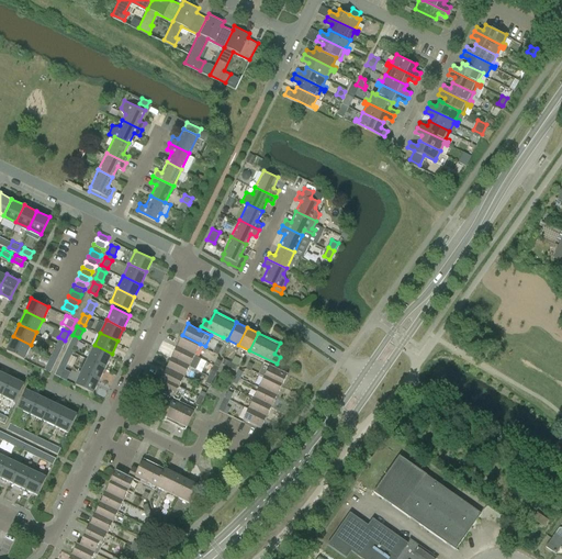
[(200,344),(182,335),(177,345),(194,354),(200,344)]
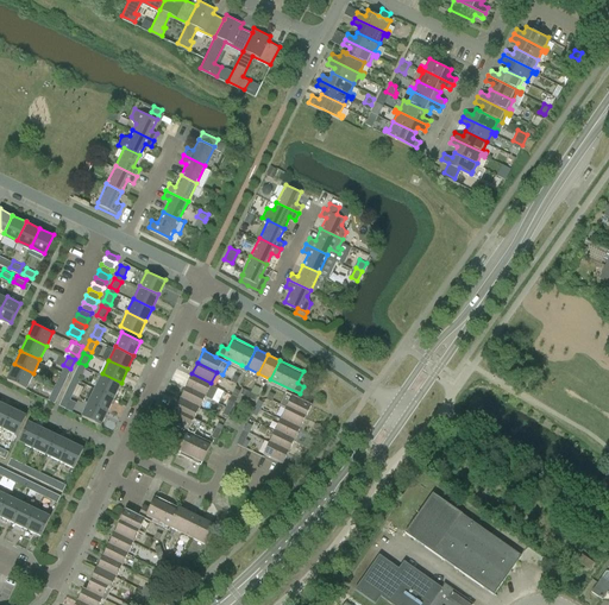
[(33,373),(14,364),(7,378),(26,388),(33,373)]
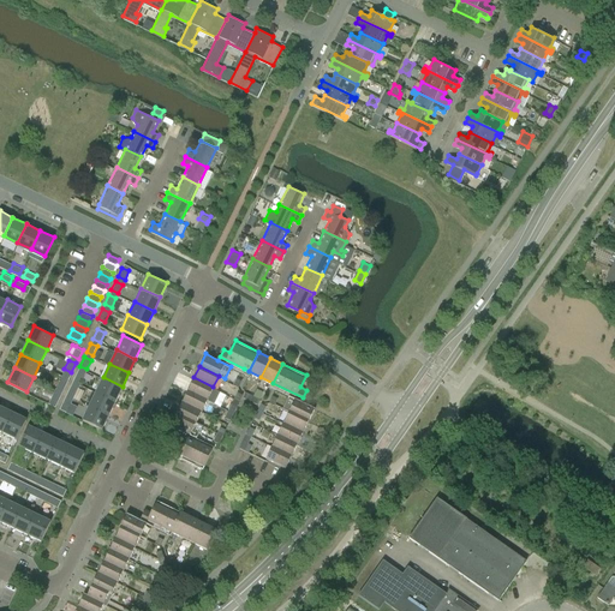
[(73,379),(79,383),(84,373),(77,370),(73,379)]
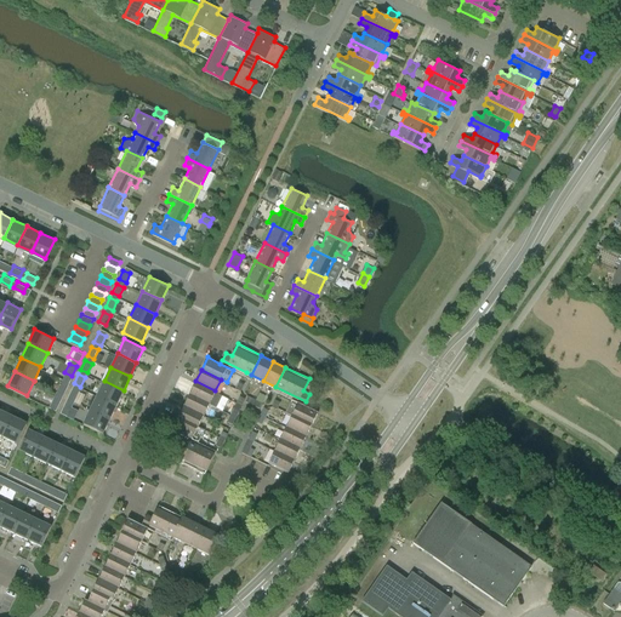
[(69,381),(63,377),(58,387),(66,390),(69,381)]
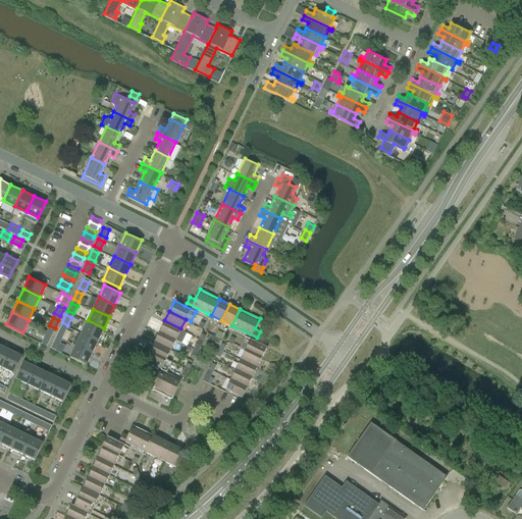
[(104,328),(88,320),(82,331),(98,340),(104,328)]
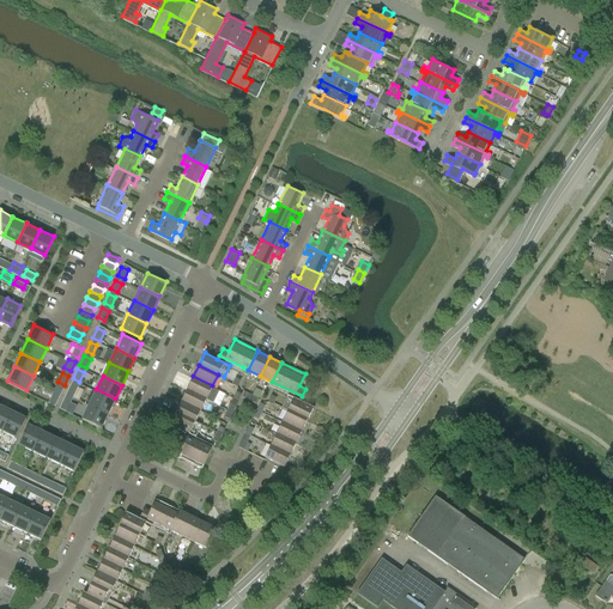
[(187,388),(206,397),(212,385),(193,376),(187,388)]
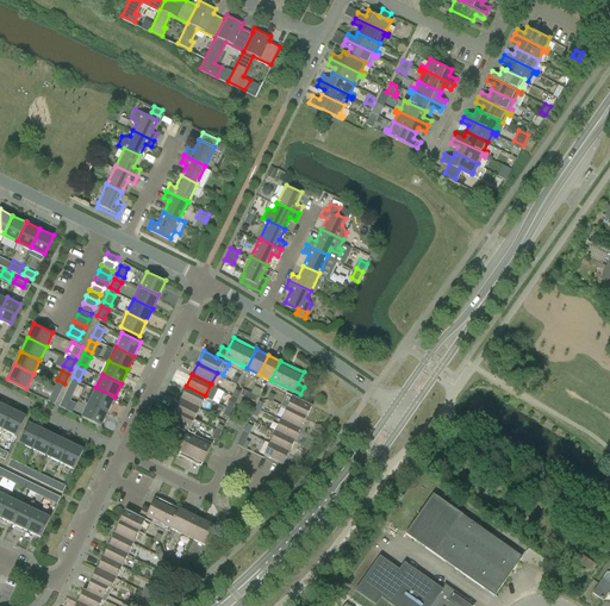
[(66,389),(73,393),(78,385),(70,381),(66,389)]
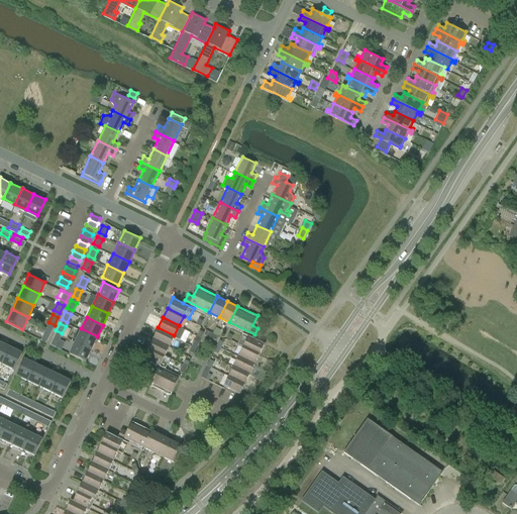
[(53,329),(46,326),(42,333),(48,336),(53,329)]
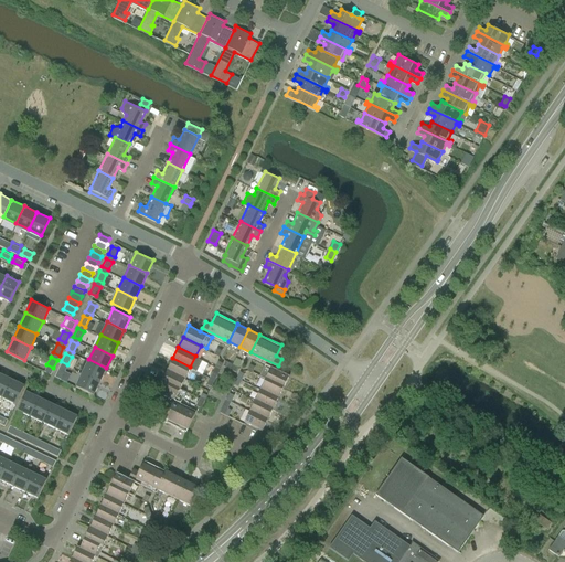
[(190,367),(172,358),(168,368),(185,377),(190,367)]
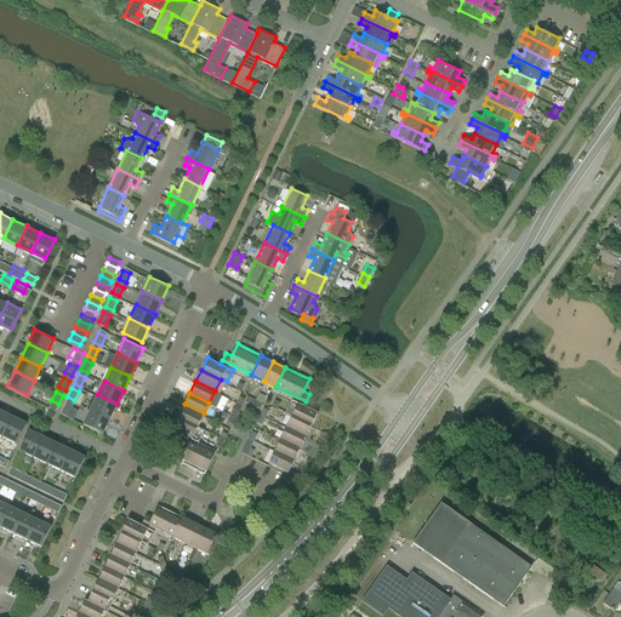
[(117,404),(97,394),(91,409),(110,417),(117,404)]
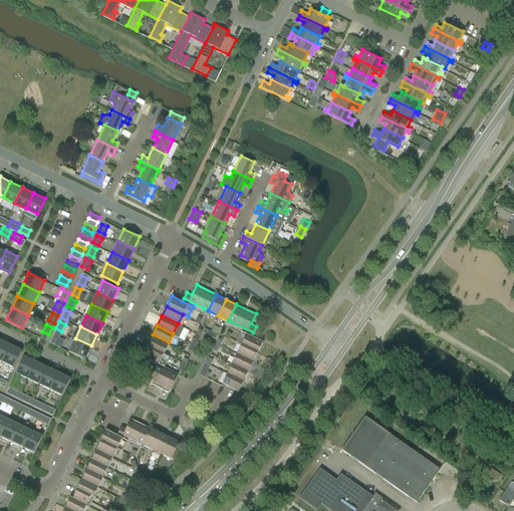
[(241,343),(257,351),(263,340),(241,330),(236,340),(241,343)]
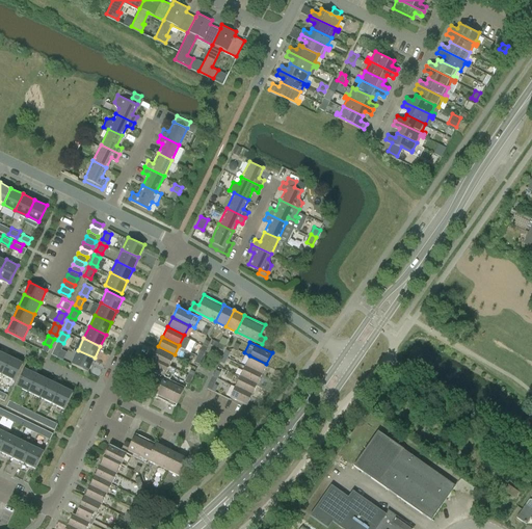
[(57,355),(61,347),(55,344),(51,352),(57,355)]
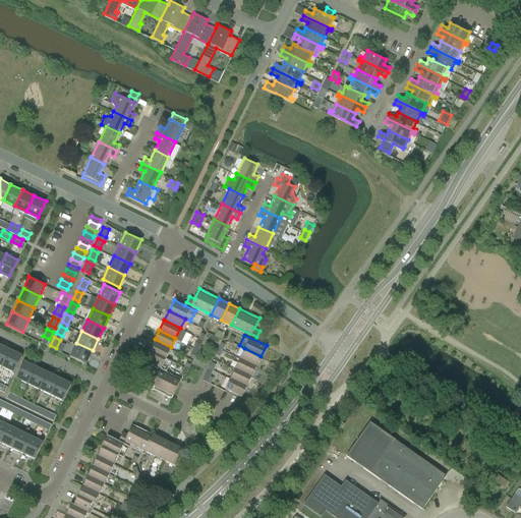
[(155,339),(152,344),(150,348),(166,356),(171,347),(155,339)]
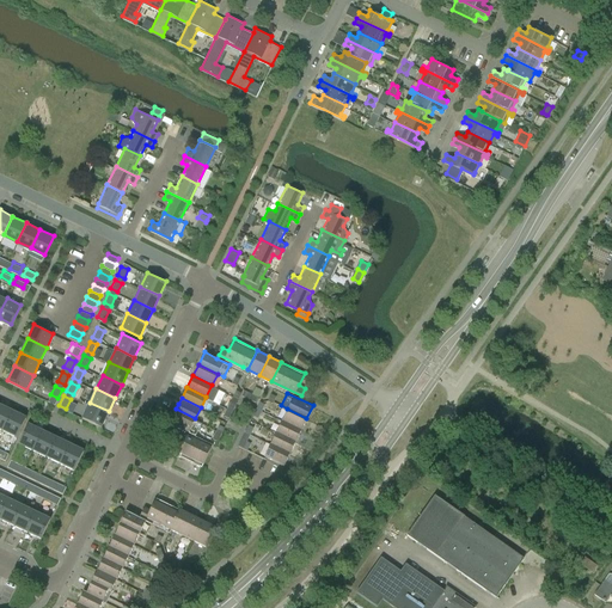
[(0,427),(2,429),(12,410),(0,403),(0,427)]
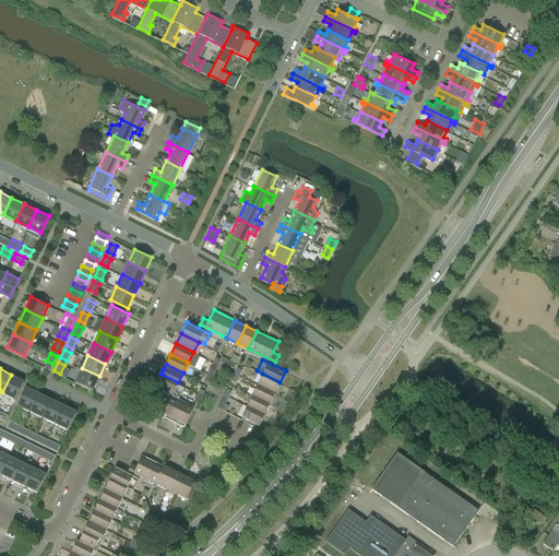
[(99,376),(82,368),(75,380),(93,389),(99,376)]
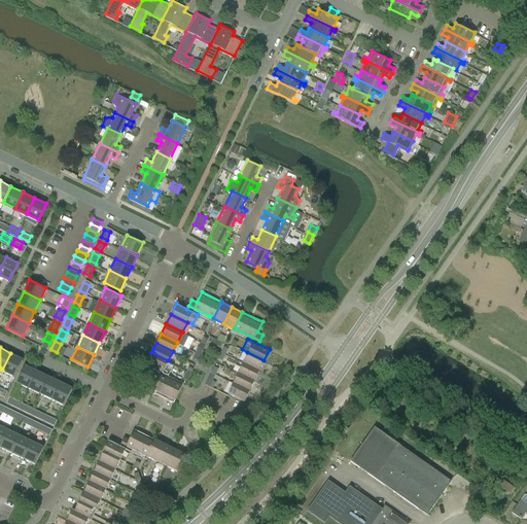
[(146,363),(156,369),(168,375),(173,363),(168,360),(151,352),(146,363)]
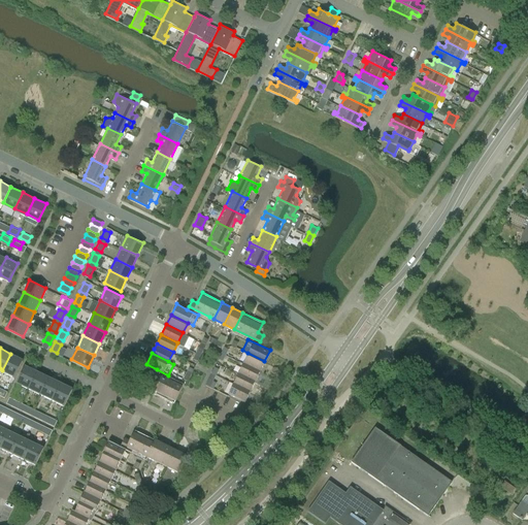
[(264,361),(248,353),(243,362),(260,370),(264,361)]
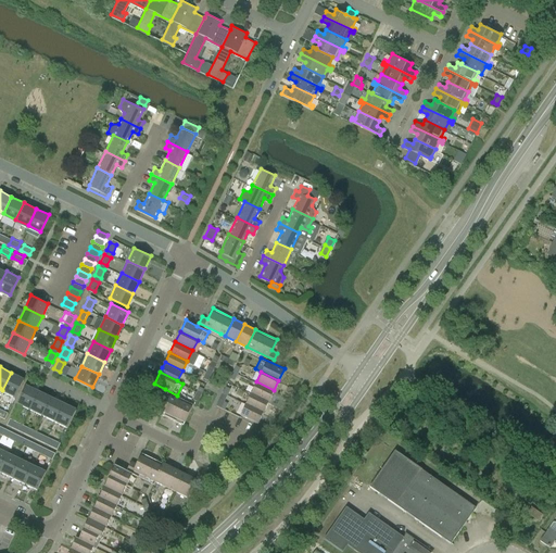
[(11,373),(2,390),(15,396),(24,378),(11,373)]
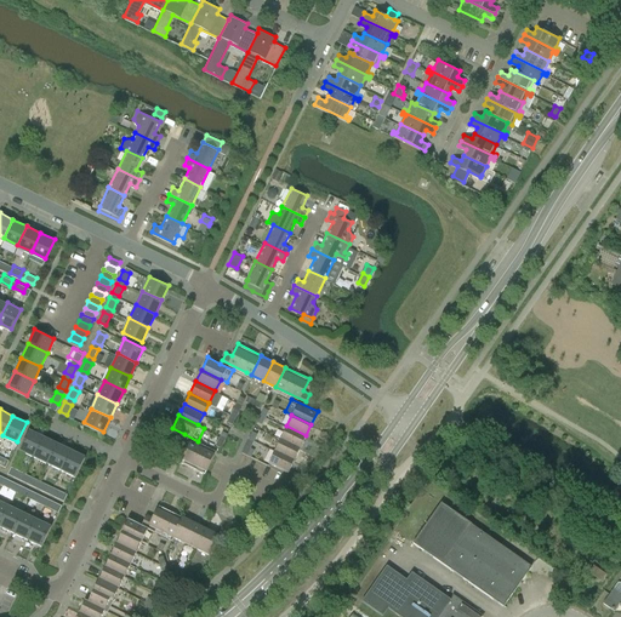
[(306,435),(286,426),(280,438),(300,447),(306,435)]
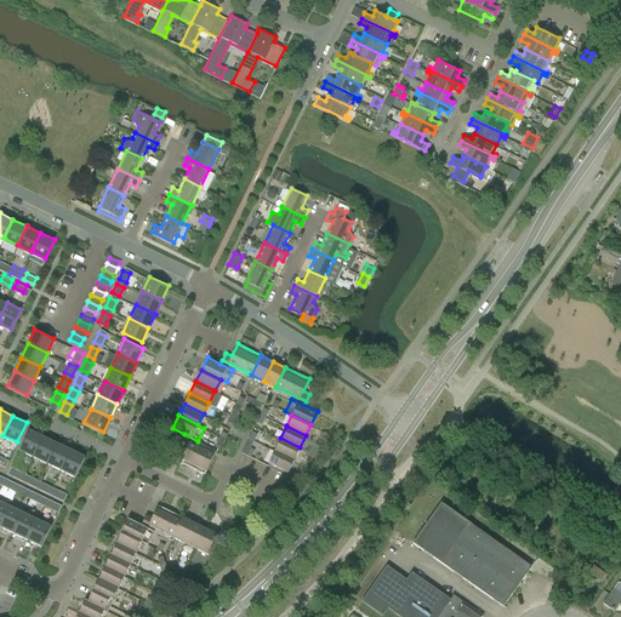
[(33,455),(43,435),(28,429),(20,449),(33,455)]
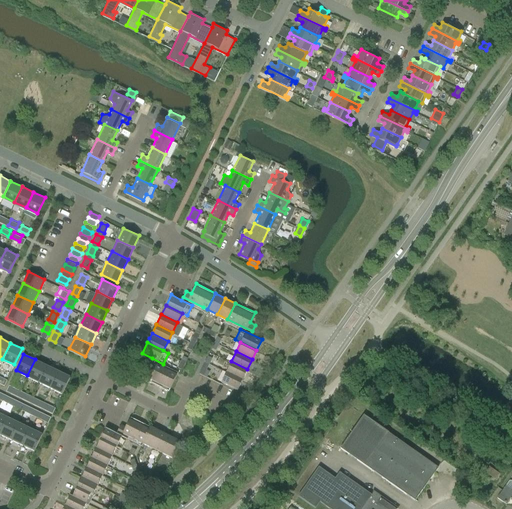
[(35,359),(27,375),(39,381),(47,365),(35,359)]
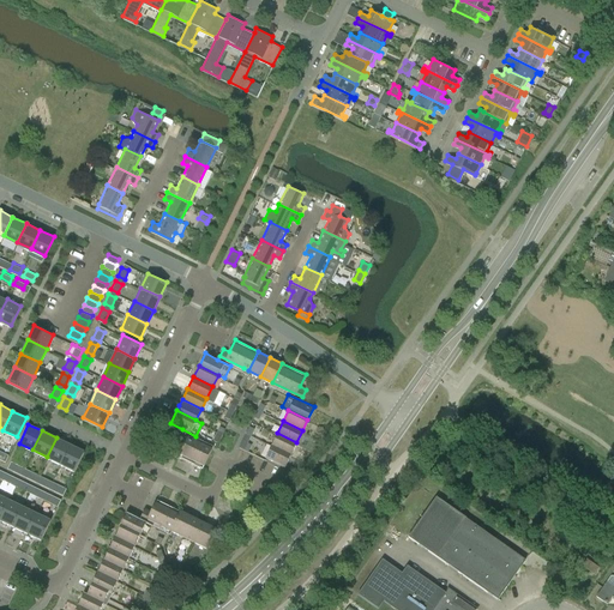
[(203,467),(212,447),(181,433),(178,440),(184,442),(178,456),(203,467)]
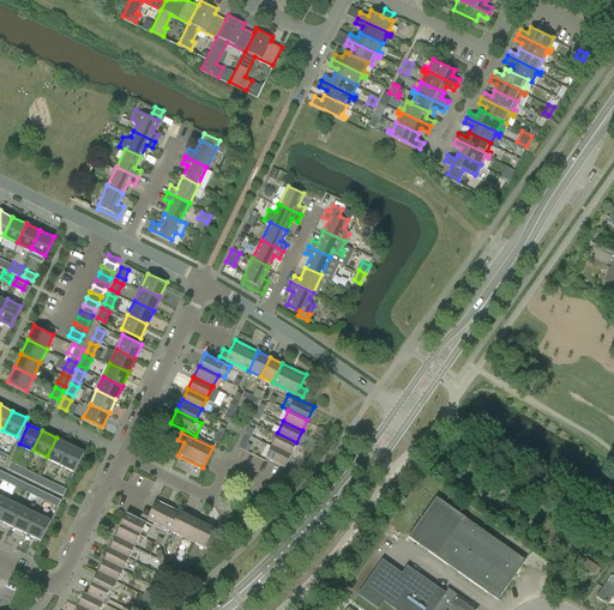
[(296,442),(277,433),(271,445),(290,453),(296,442)]
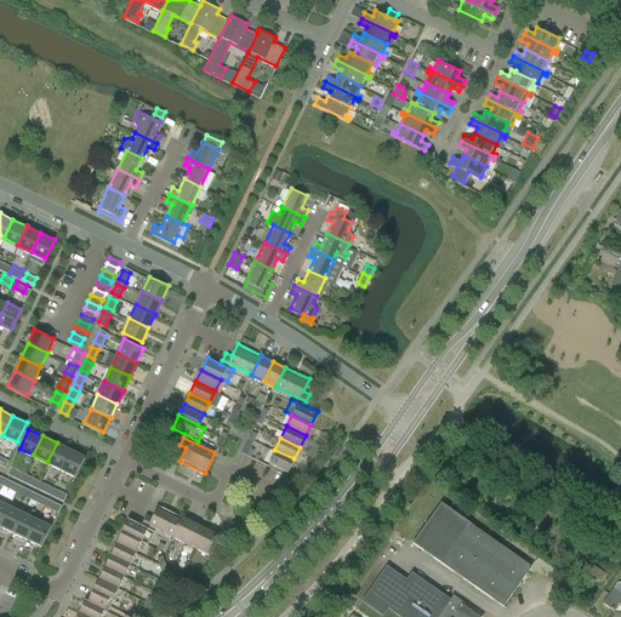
[(57,443),(47,462),(61,468),(70,450),(57,443)]
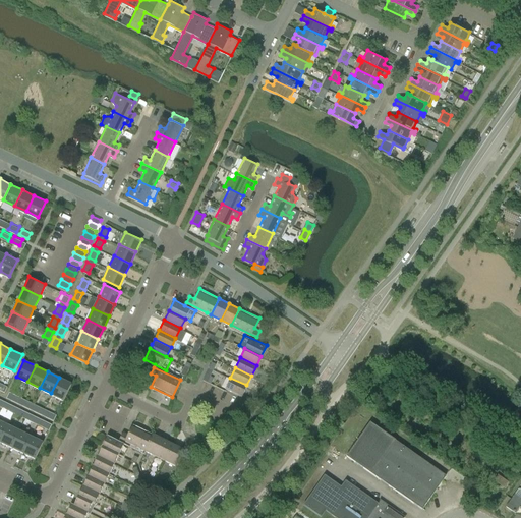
[(59,378),(51,393),(63,399),(71,383),(59,378)]
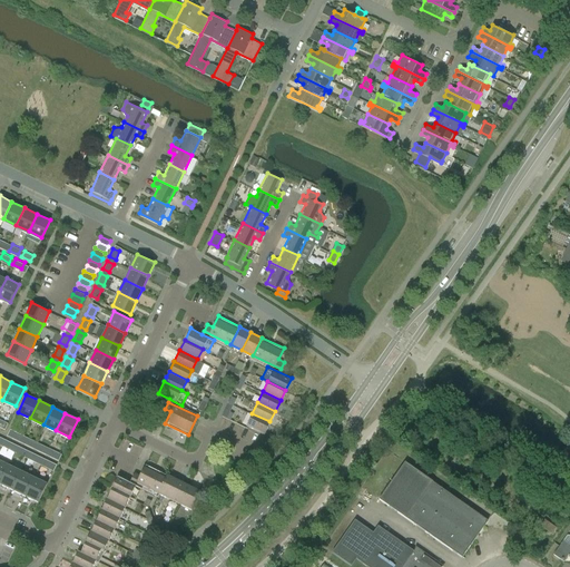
[(264,432),(269,423),(269,421),(252,413),(246,423),(264,432)]
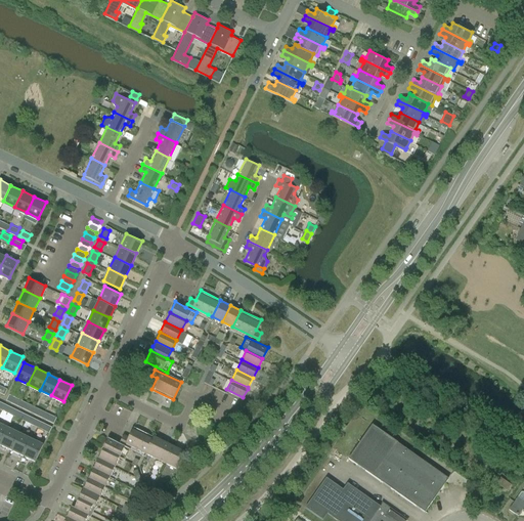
[(18,404),(22,398),(13,395),(10,400),(18,404)]
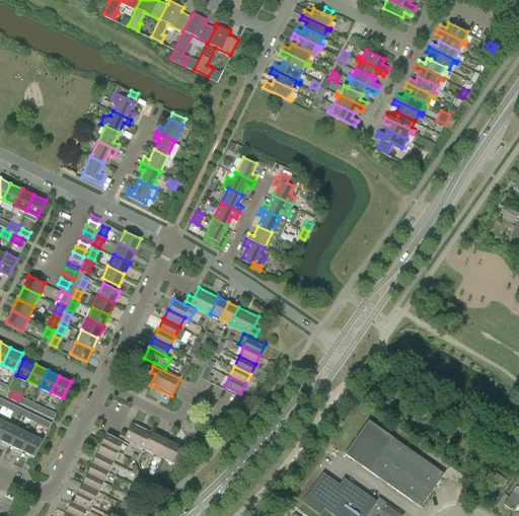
[(29,406),(32,400),(24,396),(22,402),(29,406)]
